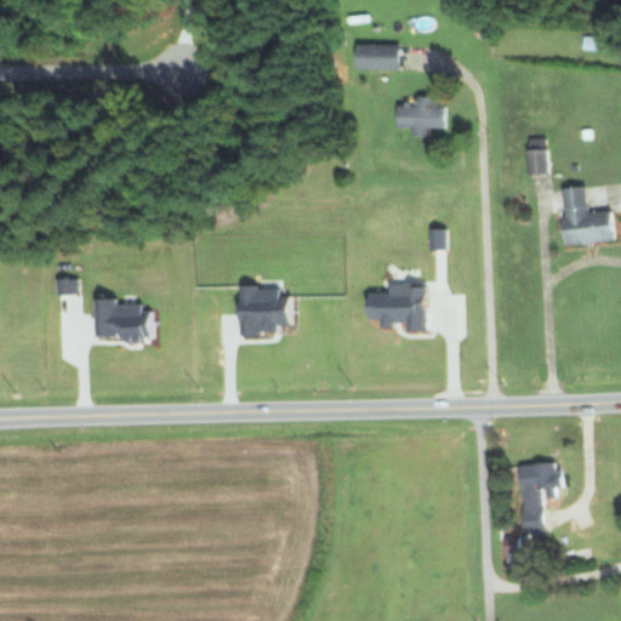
[(582,50),(599,50),(600,38),(582,36),(582,50)]
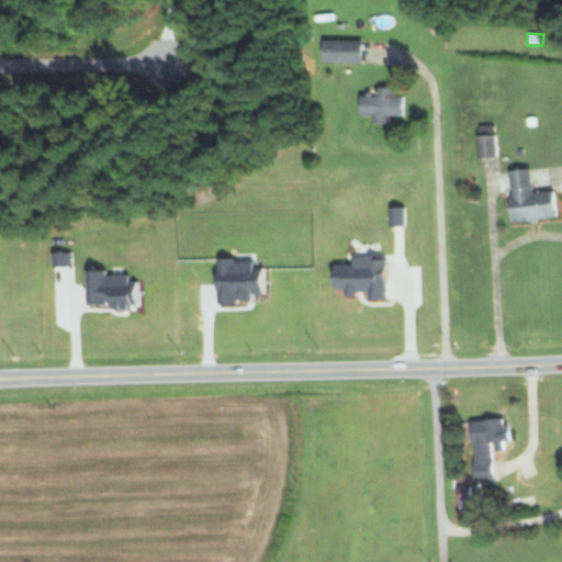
[(360,64),(360,41),(322,41),(322,63),(360,64)]
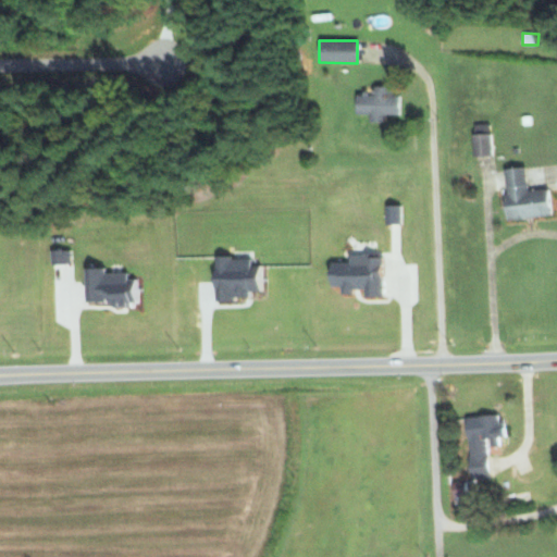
[(392,86),(371,87),(371,94),(355,94),(356,115),(369,115),(369,123),(387,123),(387,115),(399,115),(398,96),(392,96),(392,86)]
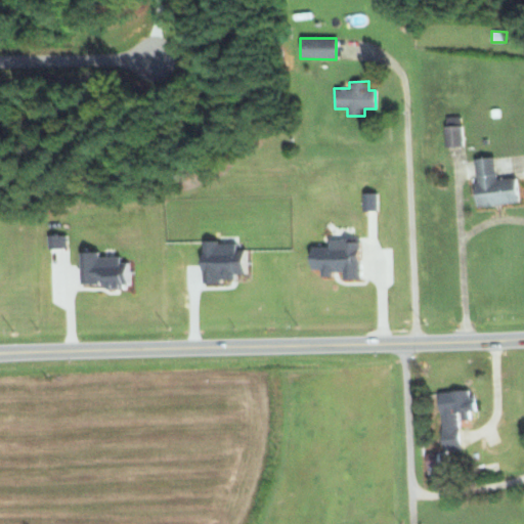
[(445,147),(462,146),(461,117),(443,117),(445,147)]
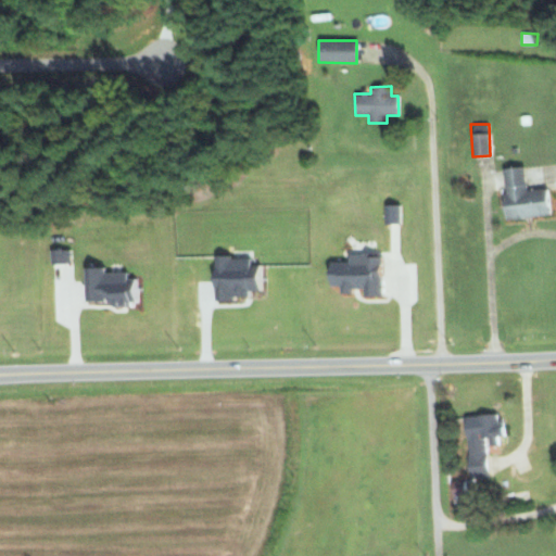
[(547,189),(526,191),(523,167),(503,168),(504,193),(502,194),(504,219),(550,216),(547,189)]
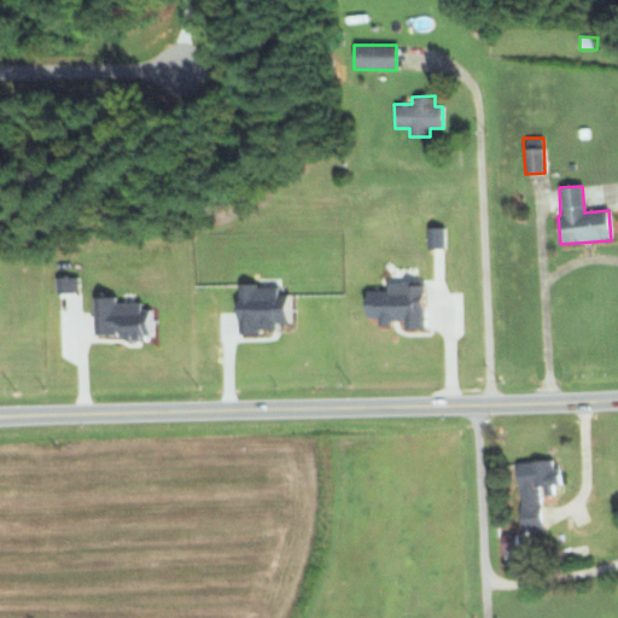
[(426,249),(443,249),(444,228),(427,228),(426,249)]
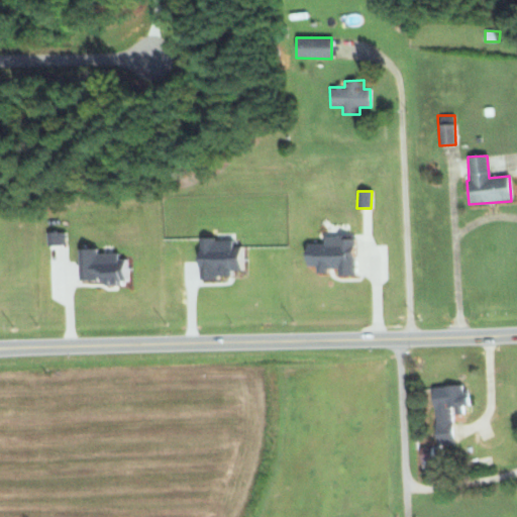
[(305,244),(306,267),(316,267),(316,274),(327,274),(327,269),(338,268),(338,277),(354,276),(354,239),(343,239),(343,236),(324,236),(324,244),(305,244)]
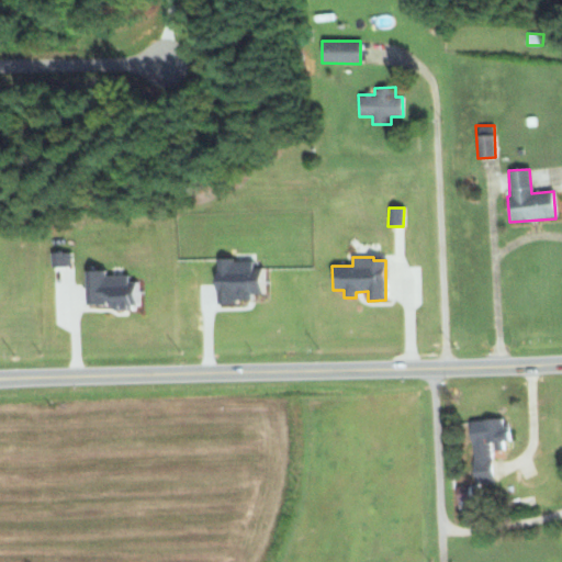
[(216,304),(236,304),(236,300),(251,300),(251,294),(261,294),(260,269),(253,269),(253,260),(215,260),(216,304)]
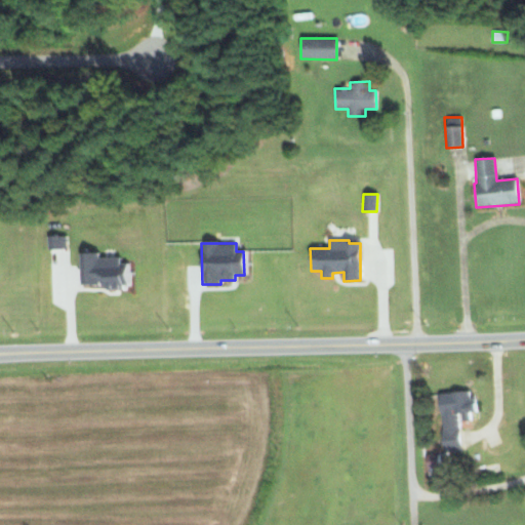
[(119,257),(97,257),(97,253),(79,253),(80,287),(129,287),(129,264),(119,264),(119,257)]
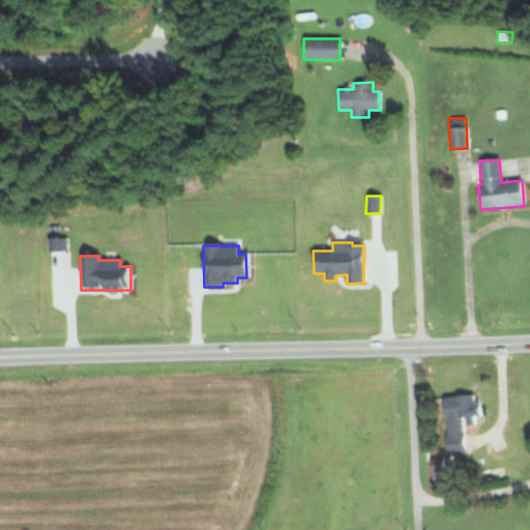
[(443,398),(447,457),(465,455),(464,425),(473,425),(473,417),(477,416),(476,395),(443,398)]
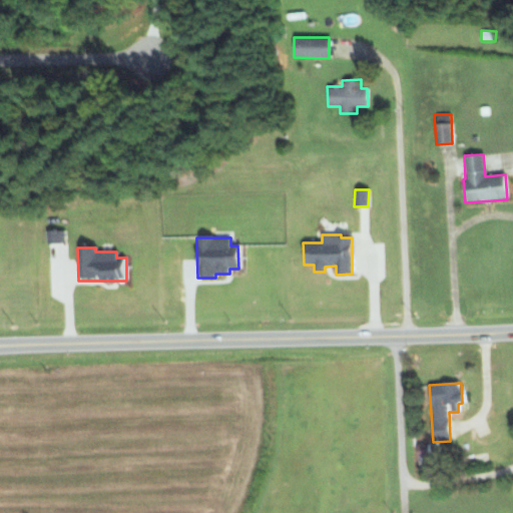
All buildings are outlined.
